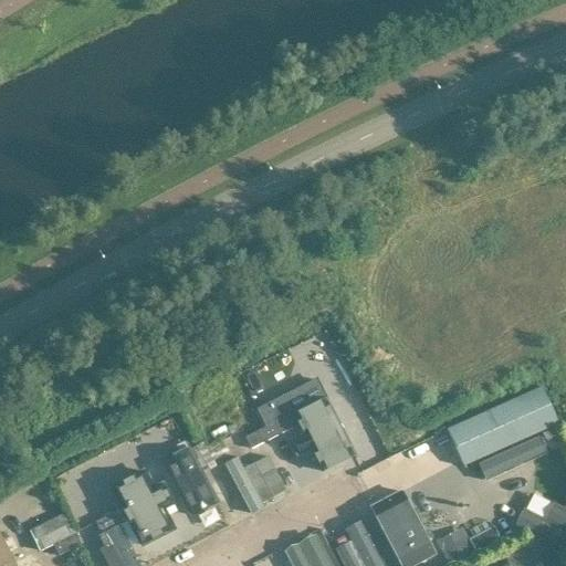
[(543,387),(448,430),(464,467),(559,425),(543,387)]
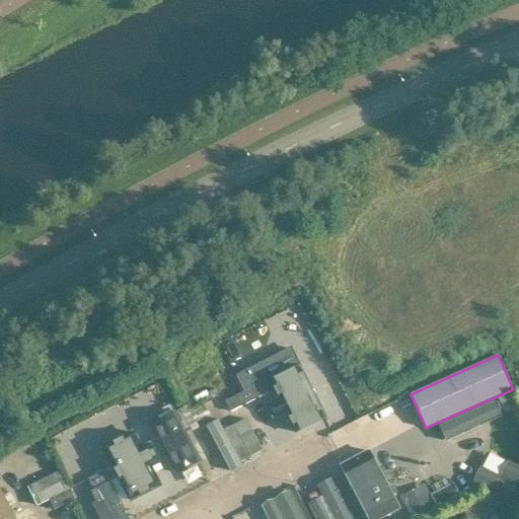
[(295,369),(274,380),(302,434),(323,424),(295,369)]
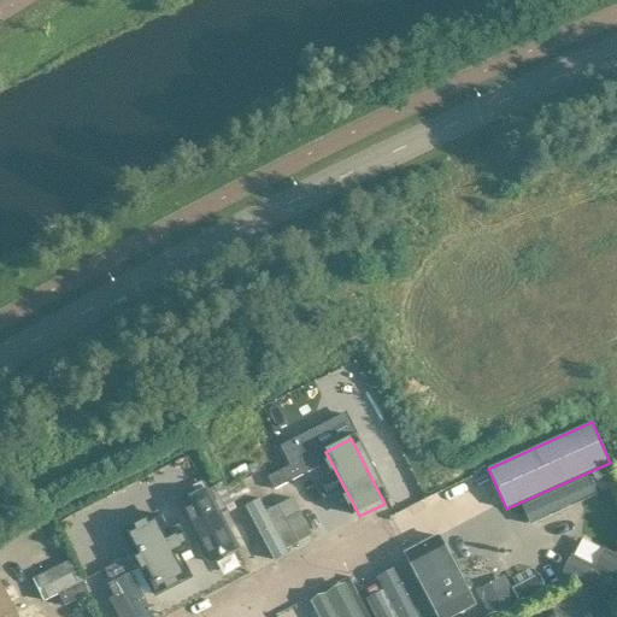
[(315,454),(292,465),(298,479),(321,466),(315,454)]
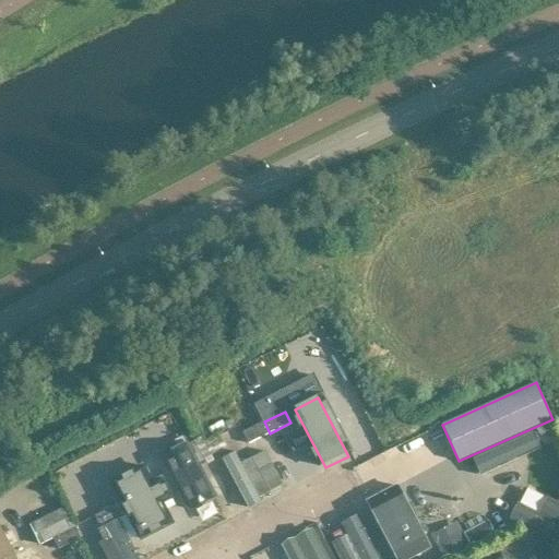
[(264,421),(244,432),(249,443),(270,433),(264,421)]
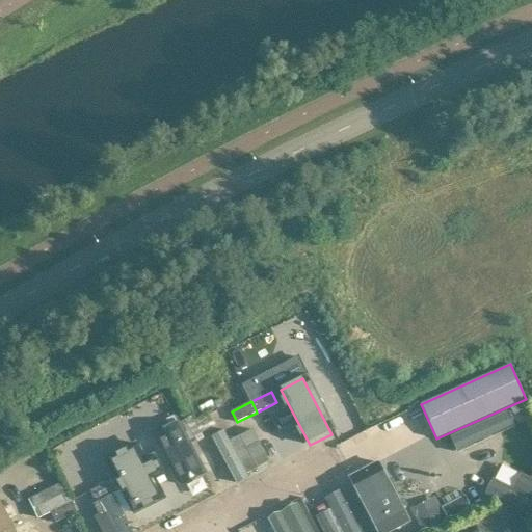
[(525,401),(511,407),(513,413),(524,416),(530,413),(525,401)]
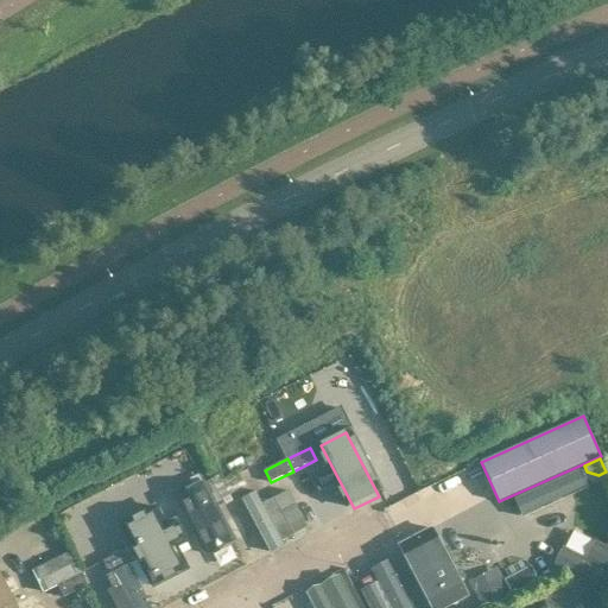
[(258,492),(241,501),(270,555),(311,532),(290,491),(264,505),(258,492)]
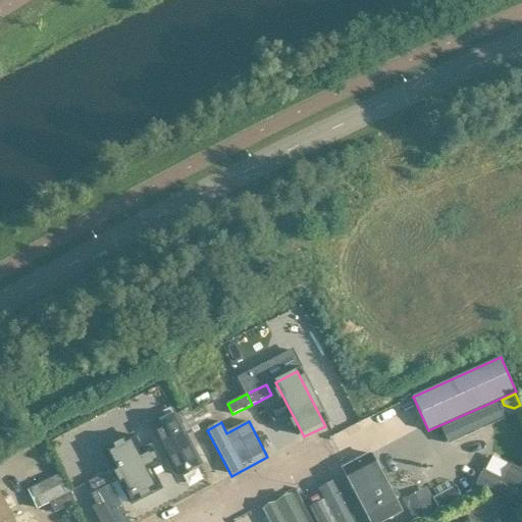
[(131,439),(106,453),(134,506),(160,491),(149,470),(158,465),(151,453),(140,458),(131,439)]
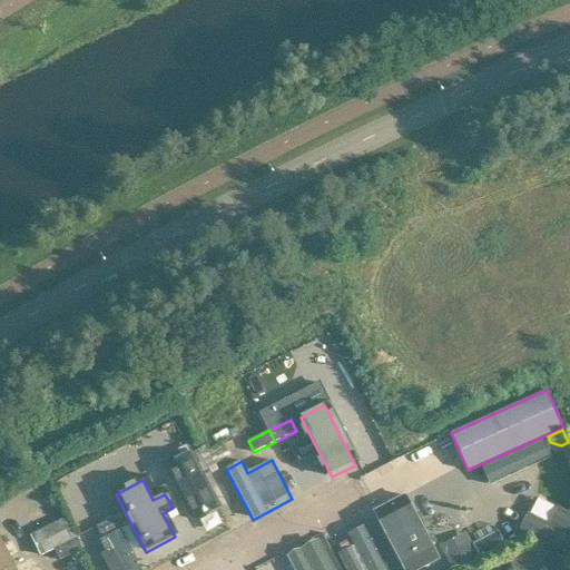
[(405,495),(372,513),(402,569),(422,569),(440,561),(405,495)]
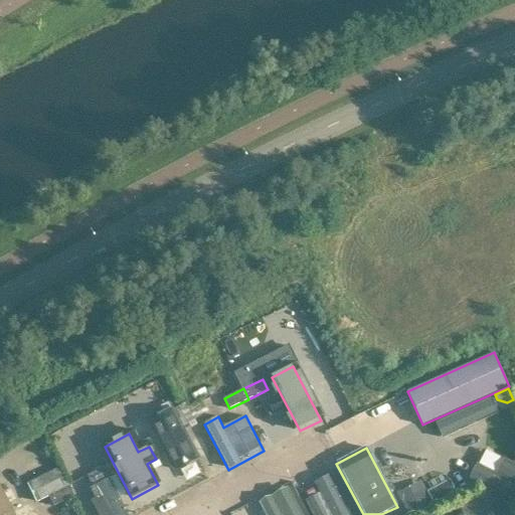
[(496,473),(479,464),(471,481),(514,503),(514,465),(503,459),(496,473)]
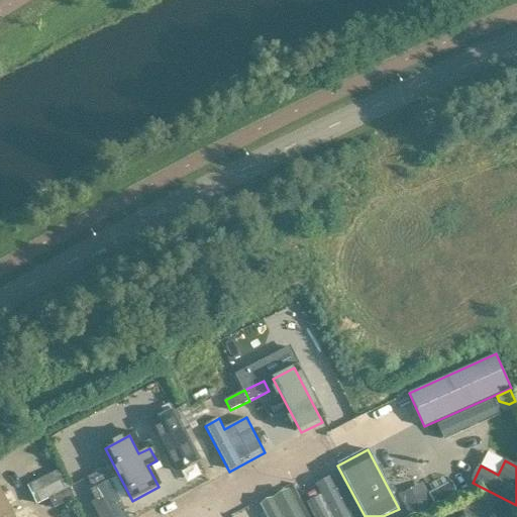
[(108,468),(88,477),(88,478),(93,487),(110,479),(113,478),(116,476),(111,466),(110,467),(108,468)]
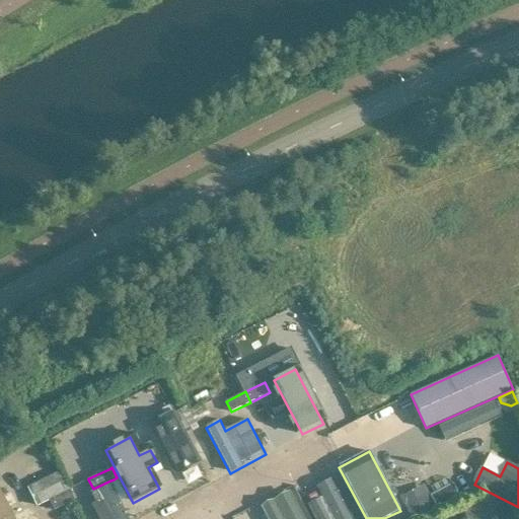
[(59,471),(27,488),(36,506),(48,500),(47,499),(67,489),(69,488),(60,470),(59,471)]
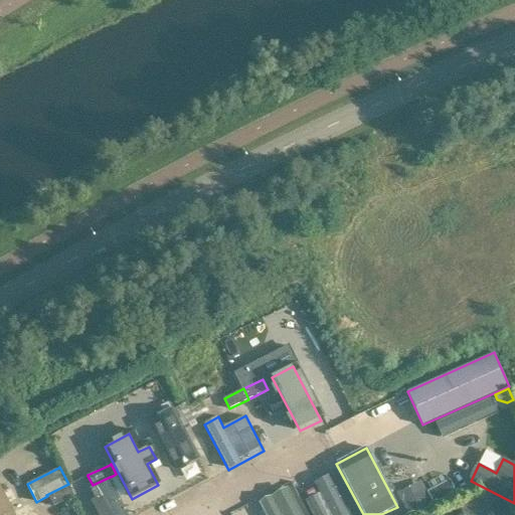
[(350,514),(331,475),(314,483),(319,495),(308,500),(315,514),(350,514)]
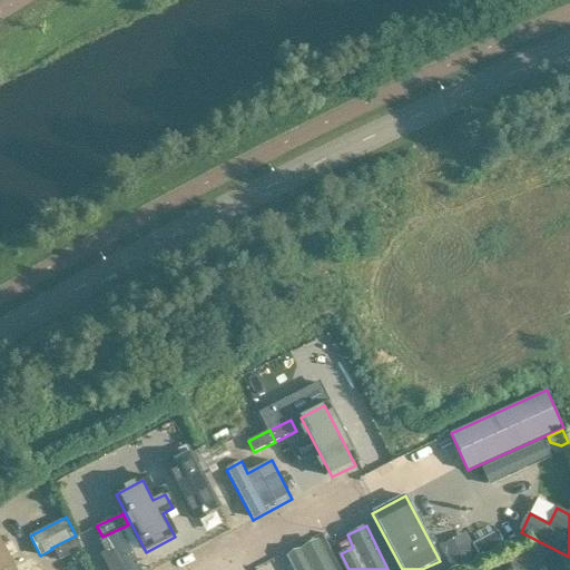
[(140,569),(120,530),(95,543),(107,569),(140,569)]
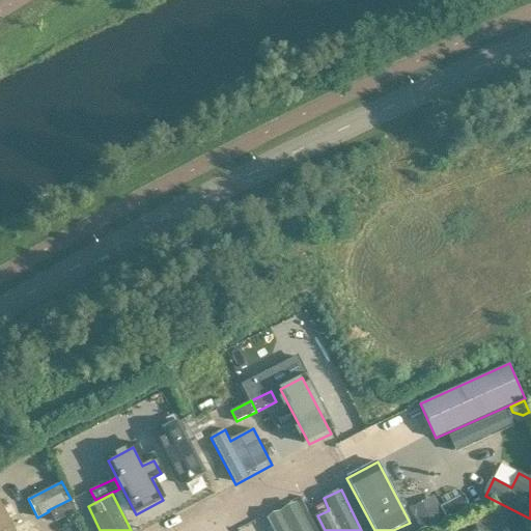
[(464,494),(442,506),(449,520),(471,508),(464,494)]
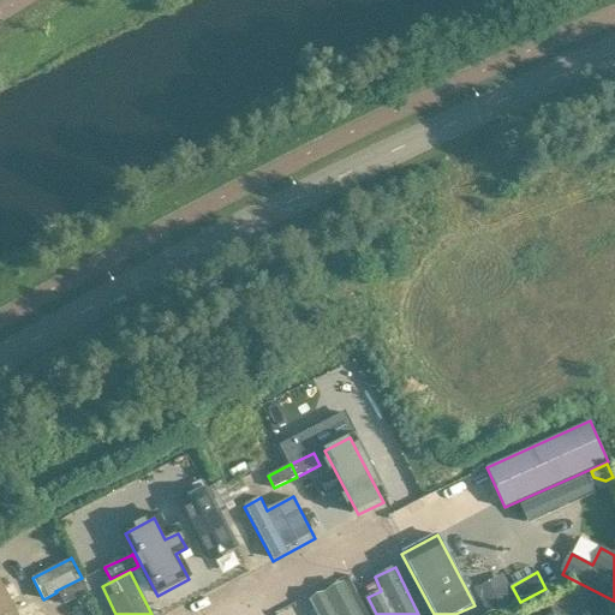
[(17,614),(0,578),(0,614),(17,614)]
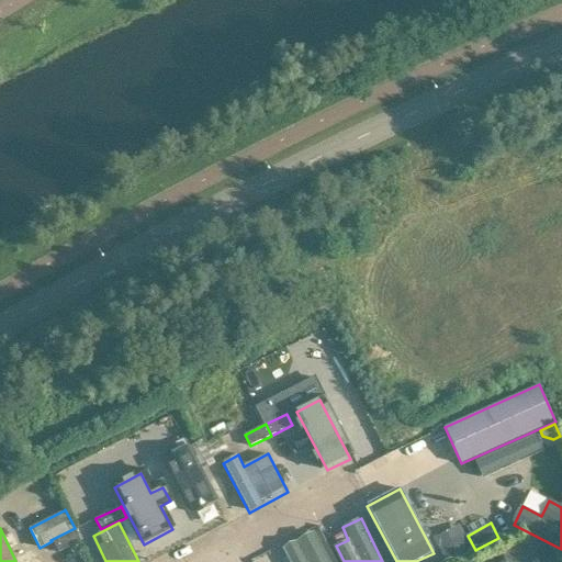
[(72,529),(51,540),(52,541),(56,551),(78,540),(72,529)]
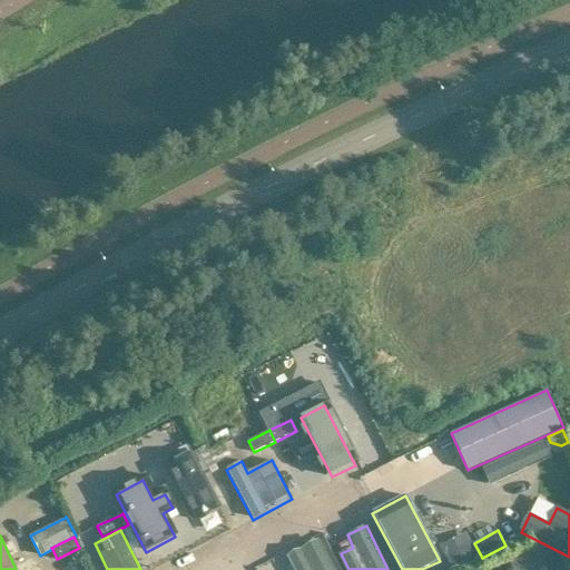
[(334,569),(320,540),(286,557),(292,569),(334,569)]
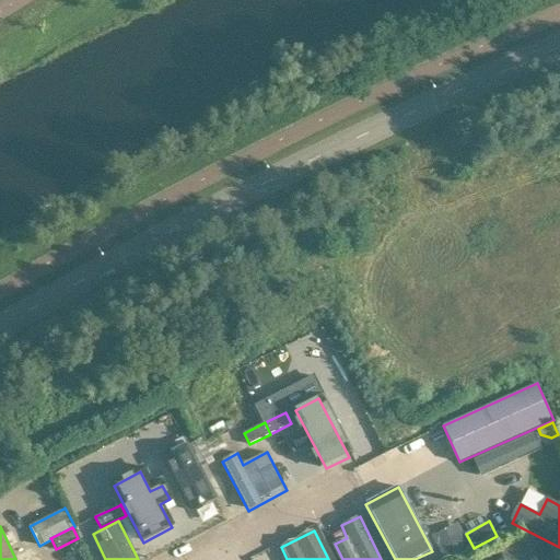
[(522,534),(499,546),(505,559),(528,549),(522,534)]
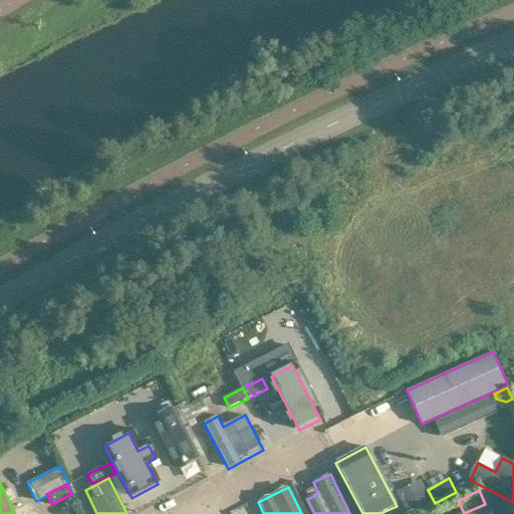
[(425,493),(404,503),(409,513),(416,513),(432,507),(425,493)]
